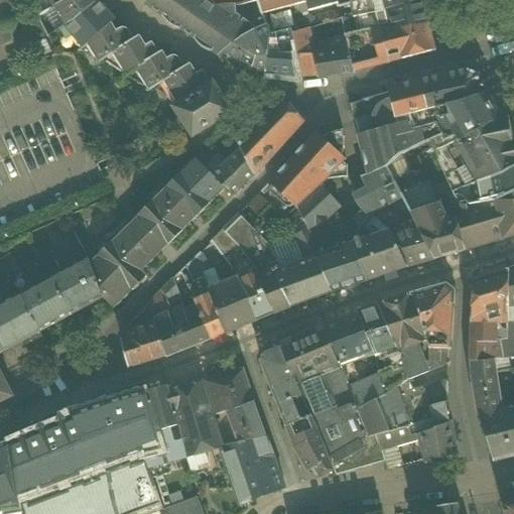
[(0,6),(4,17),(15,13),(11,0),(0,0),(0,6)]
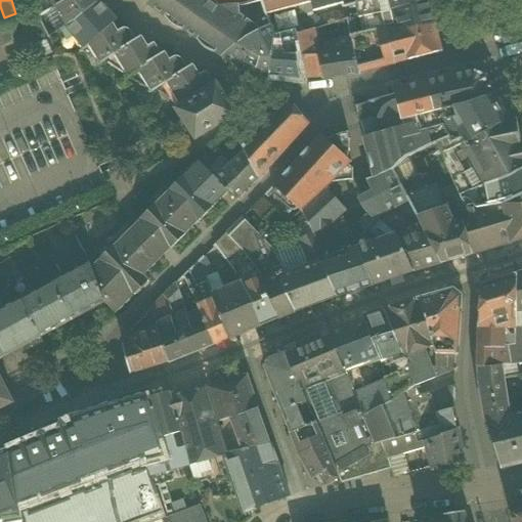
[(36,15),(54,6),(64,0),(31,0),(29,1),(36,15)]
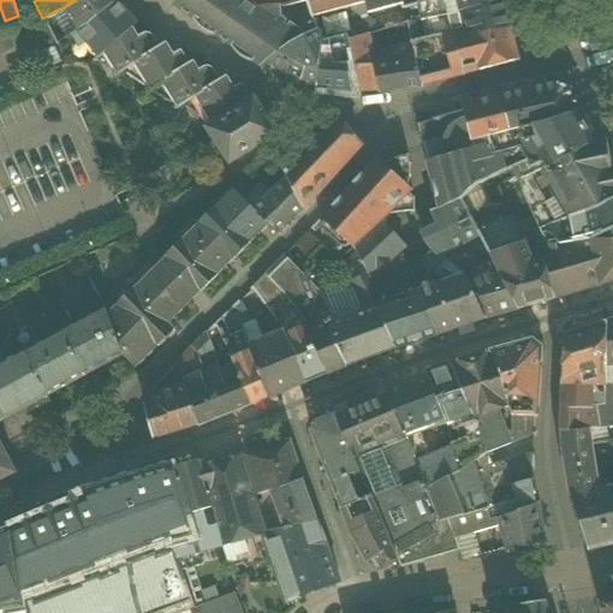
[(76,0),(64,7),(77,29),(114,0),(76,0)]
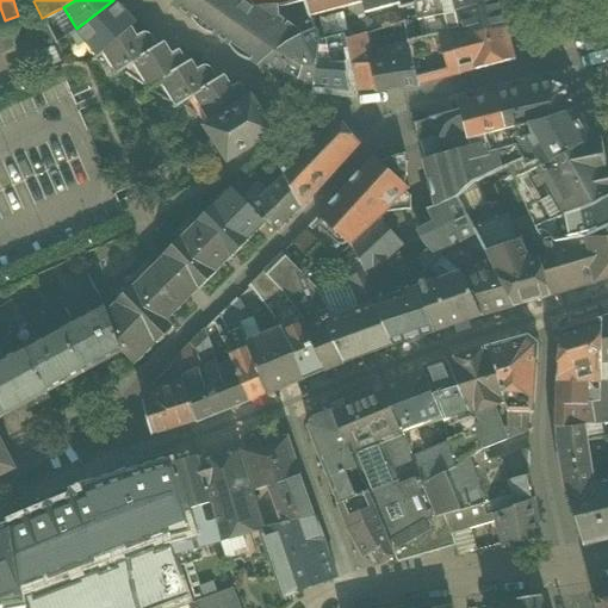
[(74,30),(95,55),(130,26),(134,22),(132,20),(129,24),(122,17),(126,13),(123,8),(116,0),(113,0),(76,29),(74,30)]
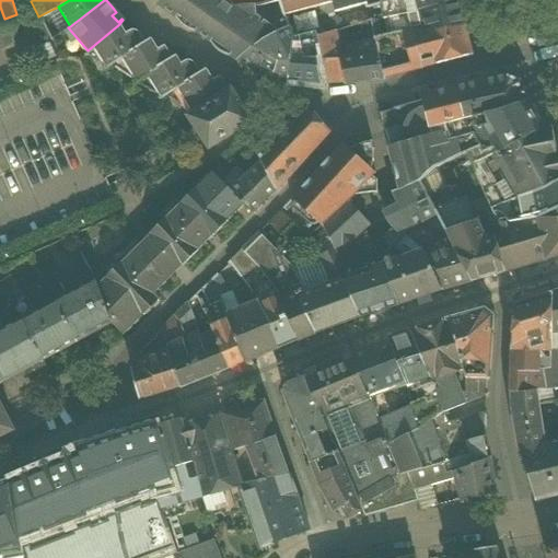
[(155,2),(236,59),(259,41),(278,31),(255,13),(255,4),(231,6),(230,0),(159,0),(155,2)]
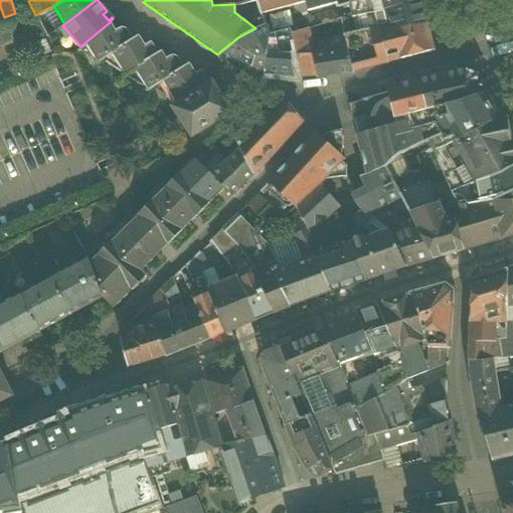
[(255,0),(261,13),(290,5),(292,8),(299,12),(336,2),(335,0),(255,0)]
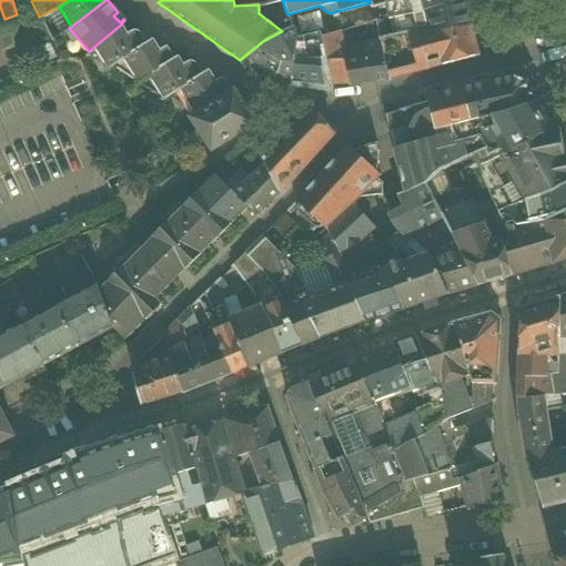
[(390,0),(384,1),(387,18),(393,17),(397,16),(401,31),(411,29),(432,23),(433,31),(468,23),(467,16),(463,0),(390,0)]
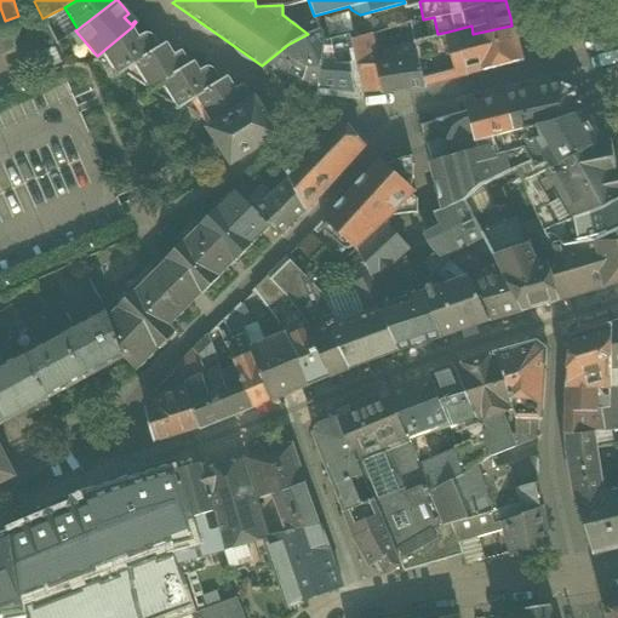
[(0,50),(13,46),(5,21),(0,7),(0,50)]
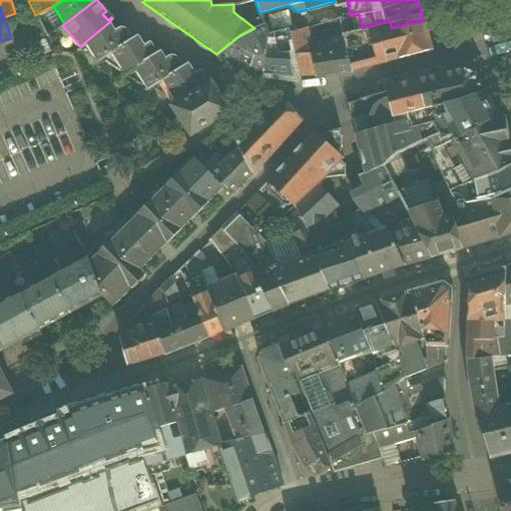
[(338,17),(340,33),(348,32),(345,17),(338,17)]
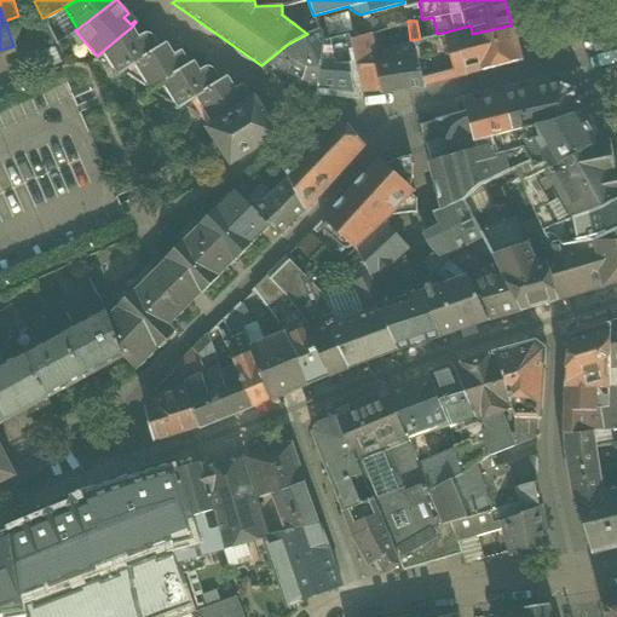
[(518,53),(511,26),(472,34),(471,26),(448,32),(465,74),(520,59),(518,53)]
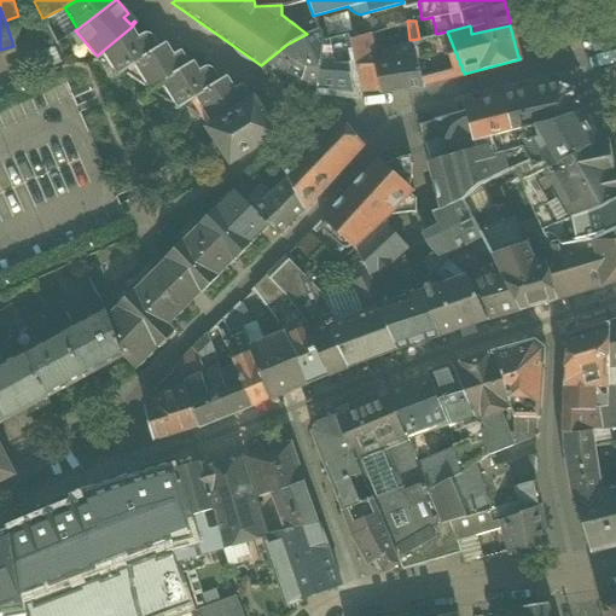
[(138,35),(132,27),(97,56),(92,60),(93,62),(104,52),(116,71),(112,74),(114,76),(134,63),(149,86),(146,88),(147,91),(163,81),(176,104),(173,108),(174,109),(195,97),(210,120),(207,122),(208,123),(250,98),(240,82),(233,87),(226,75),(219,80),(213,69),(210,67),(208,65),(203,65),(201,68),(198,69),(192,59),(189,62),(180,48),(173,53),(166,41),(158,46),(151,35),(147,33),(144,32),(140,34),(138,35)]
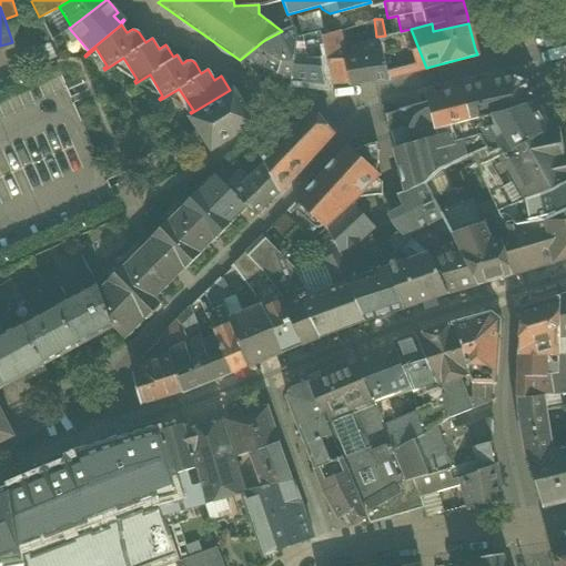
[(275,78),(291,81),(293,56),(294,42),(295,41),(296,36),(292,27),(291,27),(282,31),(263,41),(240,60),(256,69),(275,78)]
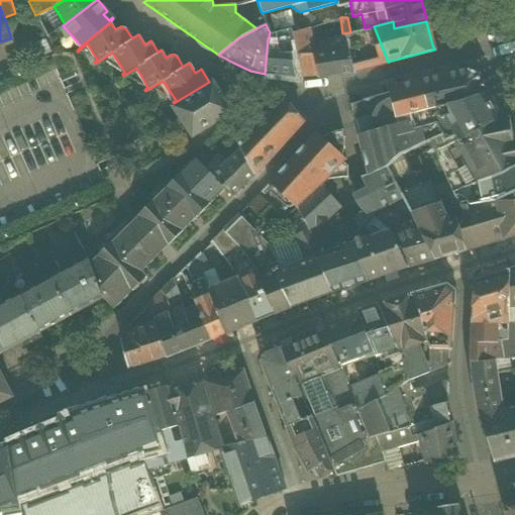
[(347,48),(353,70),(388,62),(374,26),(365,28),(361,29),(350,32),(342,33),(346,48),(347,48)]
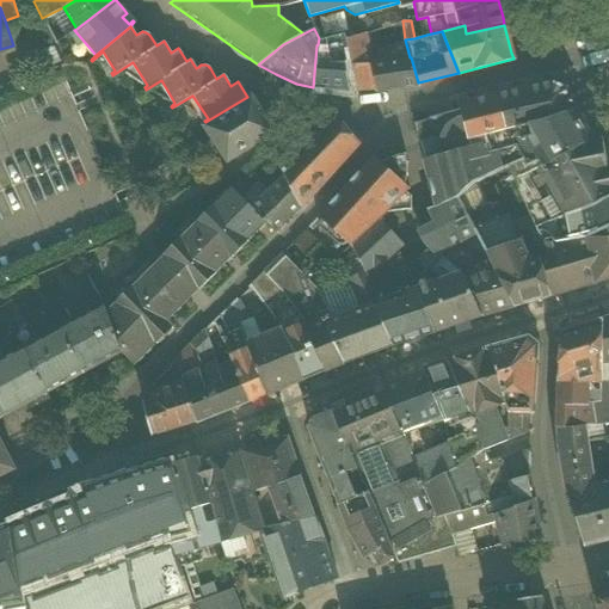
[(338,40),(348,88),(374,87),(369,62),(363,32),(338,40)]
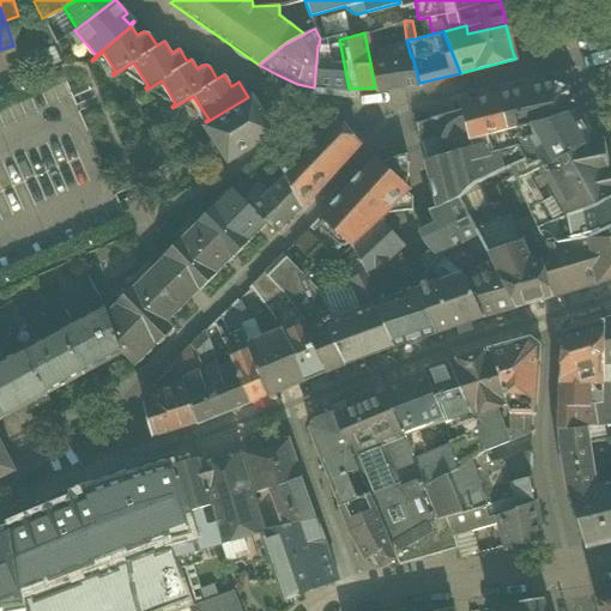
[(330,60),(316,60),(314,88),(331,88),(349,89),(339,40),(328,43),(330,60)]
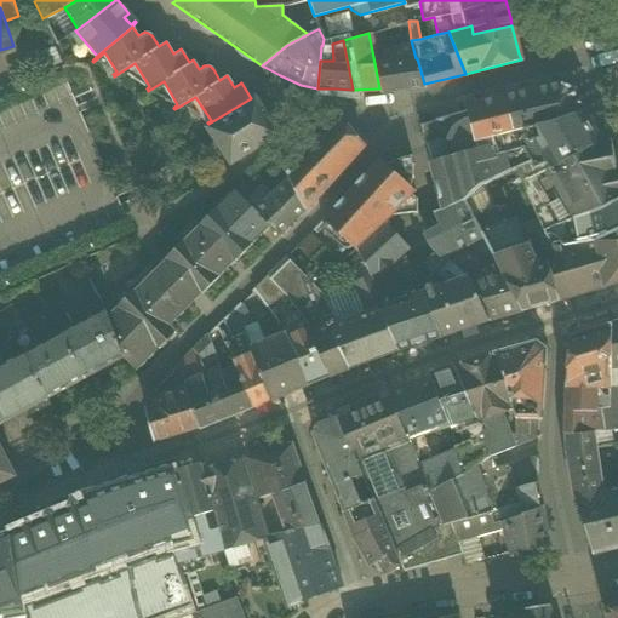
[(375,63),(379,89),(408,86),(424,84),(417,58),(416,58),(401,61),(375,63)]
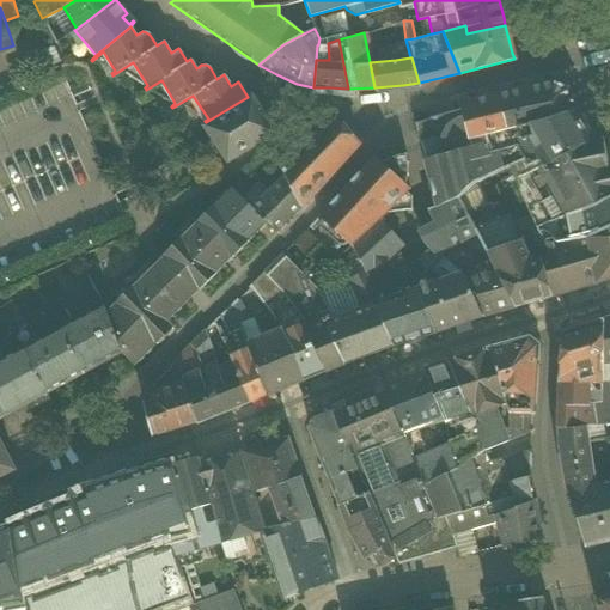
[(458,103),(461,109),(467,138),(485,133),(502,128),(500,121),(529,115),(530,122),(544,119),(574,107),(562,85),(553,80),(481,96),(458,103)]
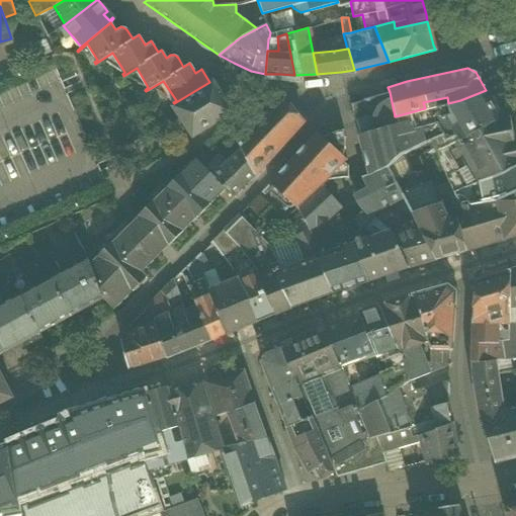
[(171,105),(191,138),(233,111),(211,80),(209,82),(174,103),(171,105)]
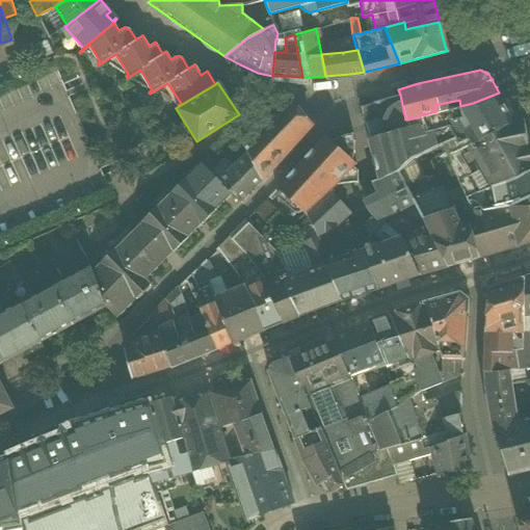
[(475,142),(514,121),(499,93),(473,103),(460,106),(459,100),(434,105),(436,111),(421,115),(425,131),(429,130),(434,147),(441,143),(453,137),(456,143),(472,135),(475,142)]
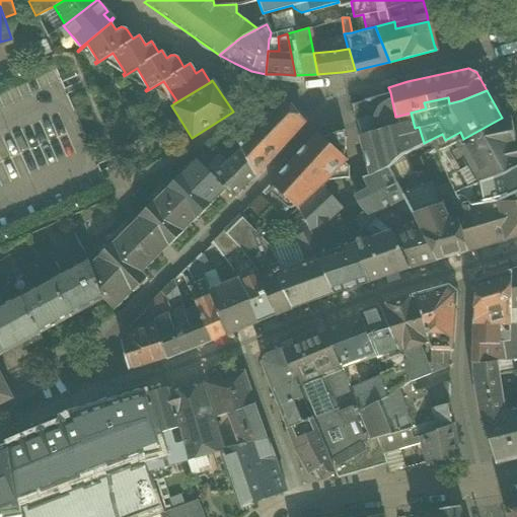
[(351,103),(358,135),(392,125),(390,118),(395,117),(390,92),(351,103)]
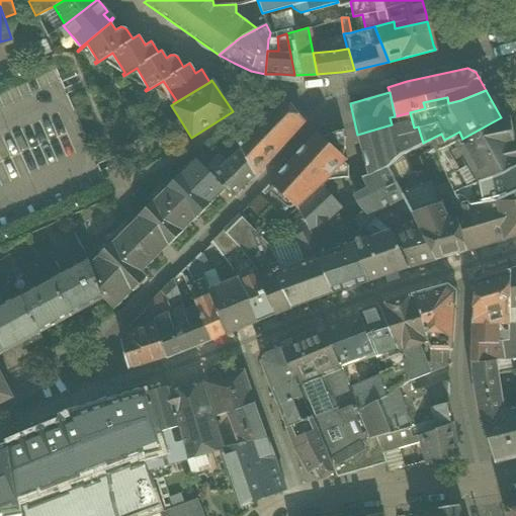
[(239,149),(253,175),(295,129),(302,120),(281,97),(247,130),(238,120),(229,131),(233,139),(239,149)]
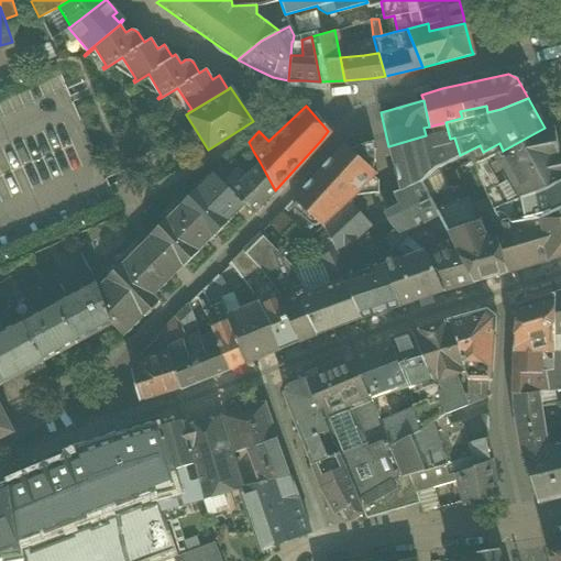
[(388,146),(399,189),(400,190),(418,182),(433,166),(435,167),(438,165),(440,165),(461,156),(460,155),(454,138),(450,139),(446,122),(429,127),(424,128),(426,135),(388,146)]
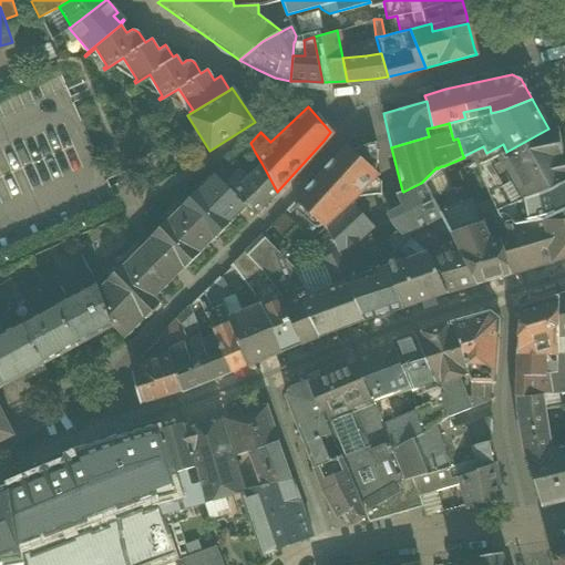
[(483,146),(470,153),(495,209),(514,202),(522,199),(536,194),(550,191),(554,188),(564,181),(564,155),(562,157),(556,130),(551,132),(548,129),(506,152),(503,144),(486,153),(483,146)]
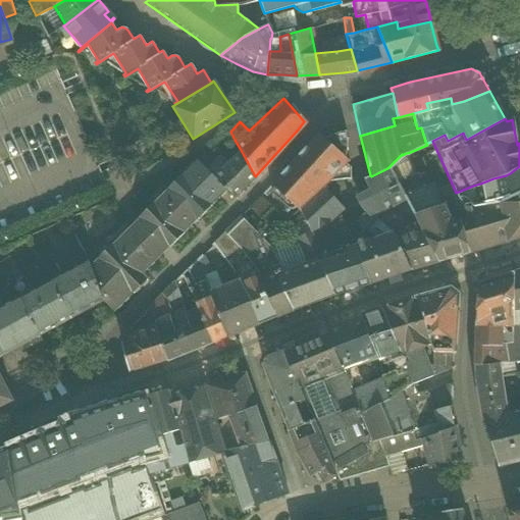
[(322,186),(328,182),(346,163),(344,161),(345,157),(346,149),(346,147),(346,139),(346,137),(345,132),(345,130),(339,132),(329,135),(323,138),(321,139),(314,142),(307,147),(300,152),(270,184),(279,192),(278,193),(278,198),(281,201),(286,200),(287,199),(298,209),(299,208),(322,186)]
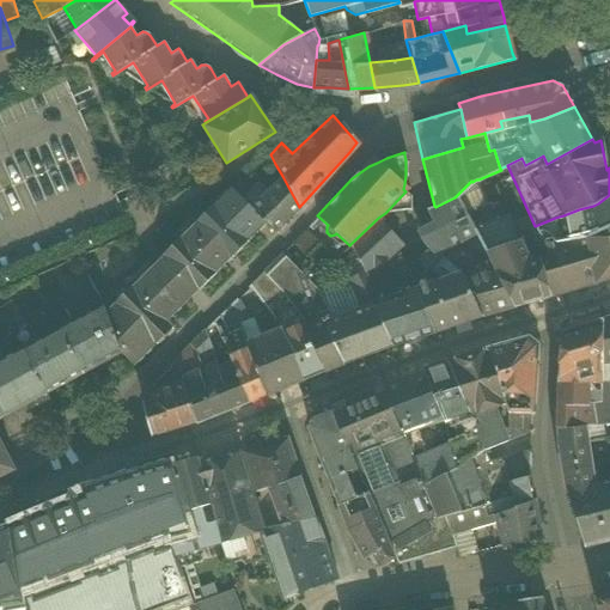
[(197,288),(197,290),(214,273),(213,272),(230,256),(246,241),(245,239),(263,221),(274,232),(299,207),(282,176),(250,207),(230,188),(212,205),(195,221),(196,221),(180,238),(178,237),(163,254),(164,255),(197,288)]
